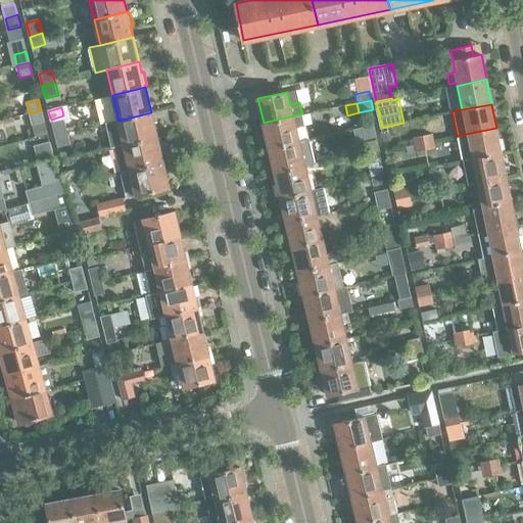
[(41,110),(30,113),(32,125),(44,122),(41,110)]
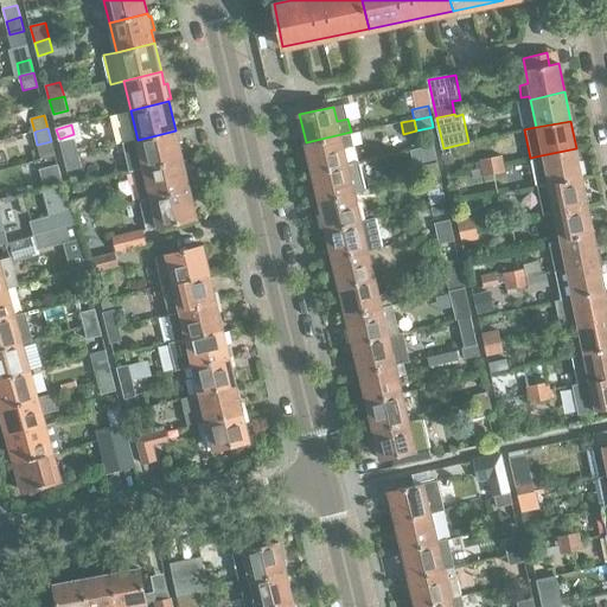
[(181,160),(176,131),(138,140),(145,170),(181,160)]
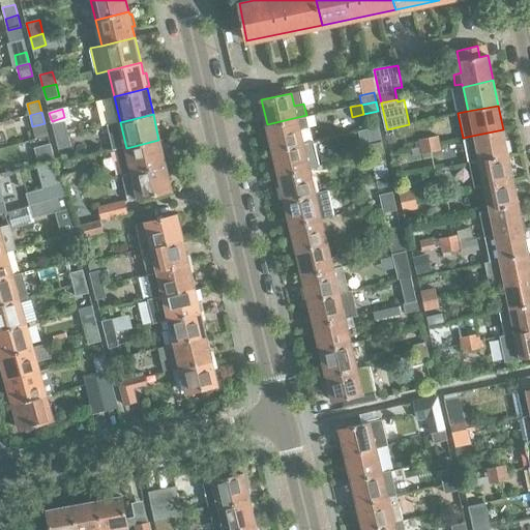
[(306,115),(267,124),(273,149),(304,142),(301,129),(310,127),(306,115)]
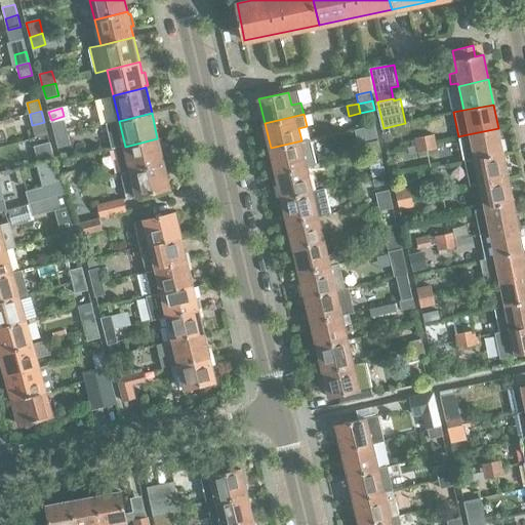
[(55,136),(69,133),(65,121),(52,124),(55,136)]
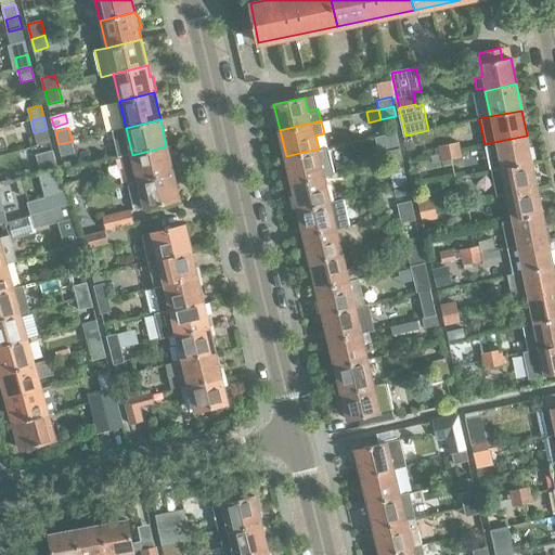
[(397,132),(386,136),(389,150),(400,146),(397,132)]
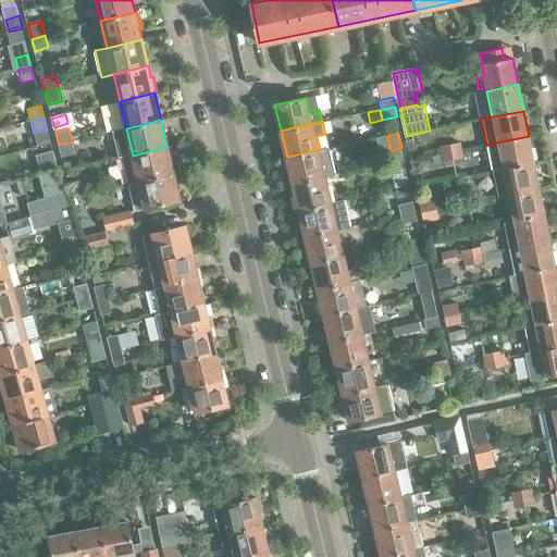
[(486,145),(492,170),(534,161),(529,136),(496,143),(486,145)]
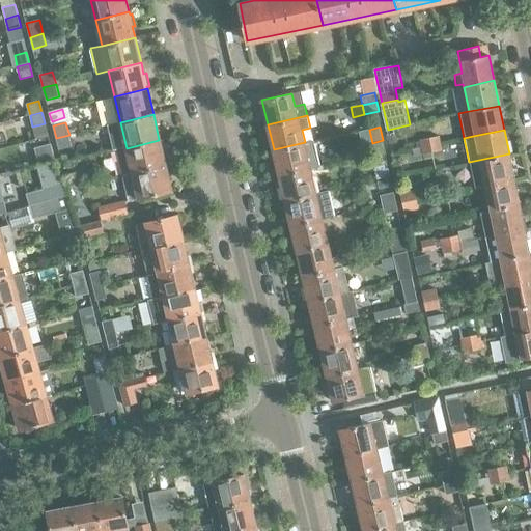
[(70,135),(56,138),(59,151),(73,147),(70,135)]
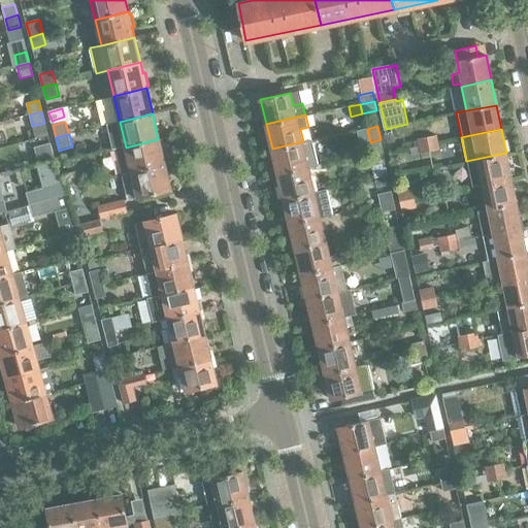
[(426,138),(428,153),(438,151),(435,136),(426,138)]
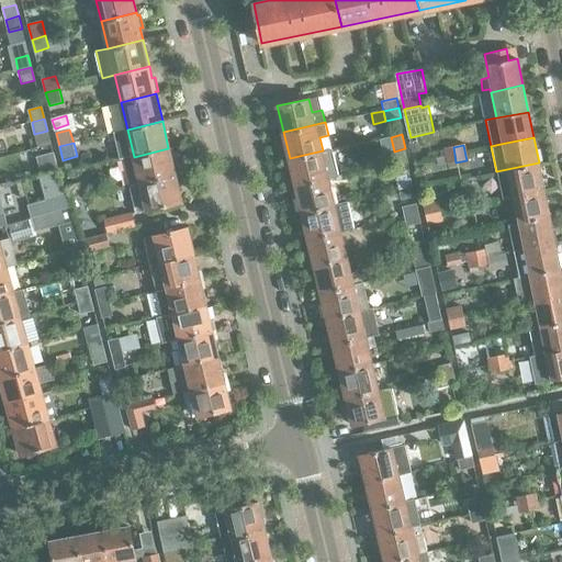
[(456,163),(453,147),(444,149),(447,164),(456,163)]
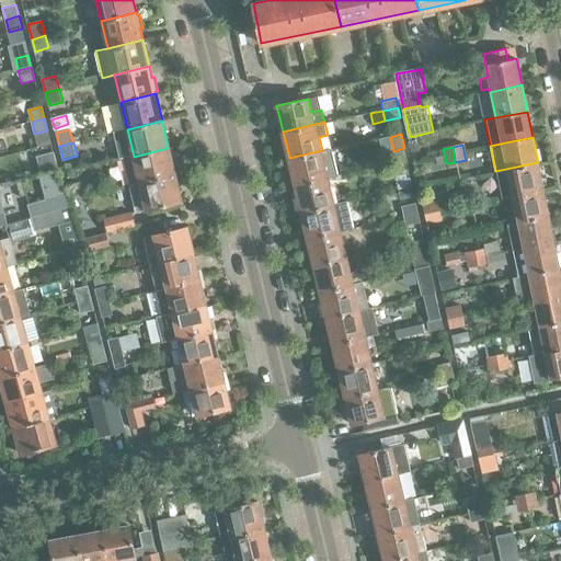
[(123,159),(129,186),(174,175),(172,163),(174,162),(171,148),(169,149),(168,148),(134,157),(123,159)]
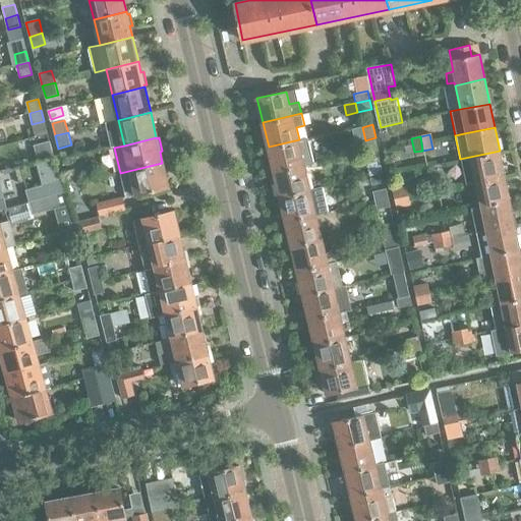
[(275,171),(304,164),(314,162),(308,137),(299,139),(269,147),(275,171)]
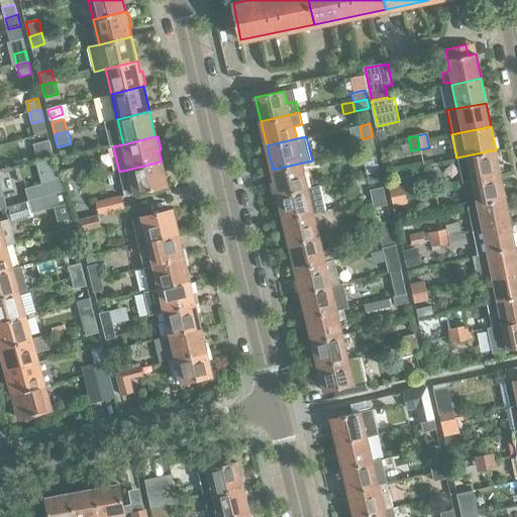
[(362,150),(375,147),(373,138),(359,141),(362,150)]
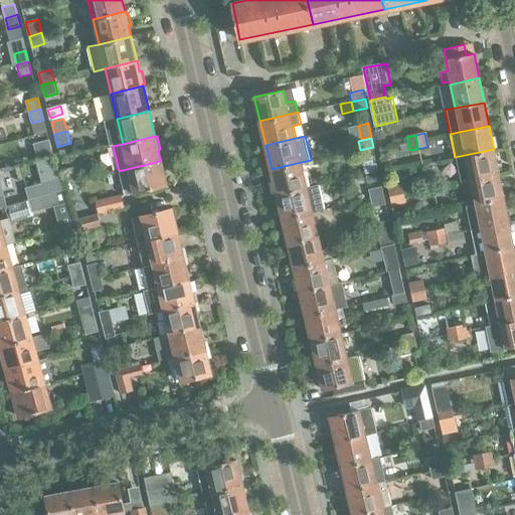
[(48,139),(33,144),(37,159),(52,155),(48,139)]
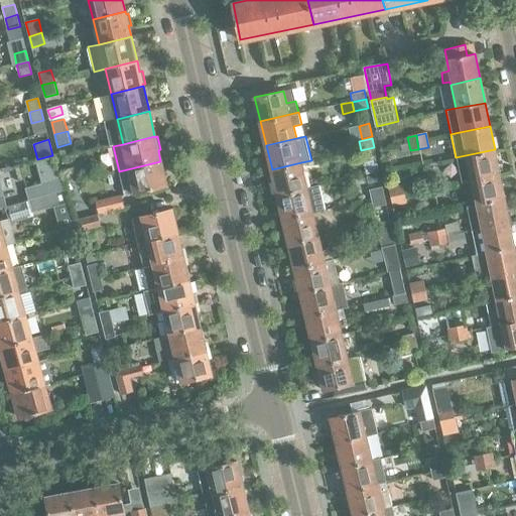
[(374,147),(361,150),(364,160),(377,157),(374,147)]
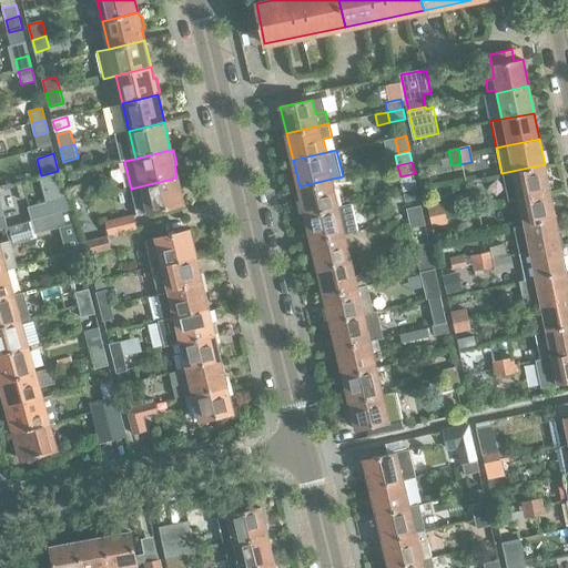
[(506,200),(507,199),(550,191),(545,164),(501,173),(506,200)]
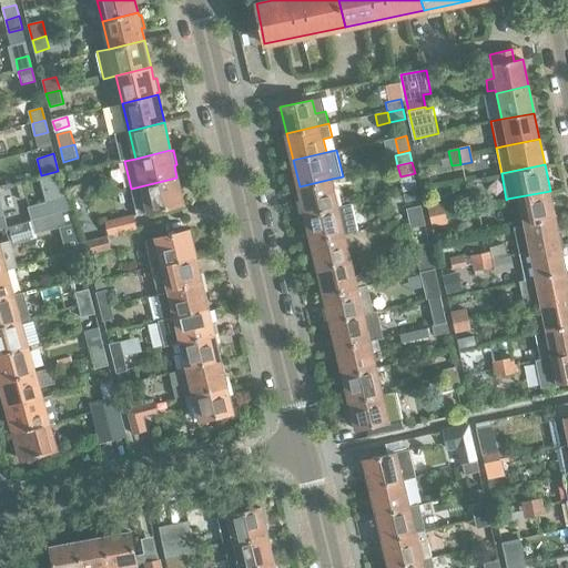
[(183,204),(176,178),(131,189),(138,215),(183,204)]
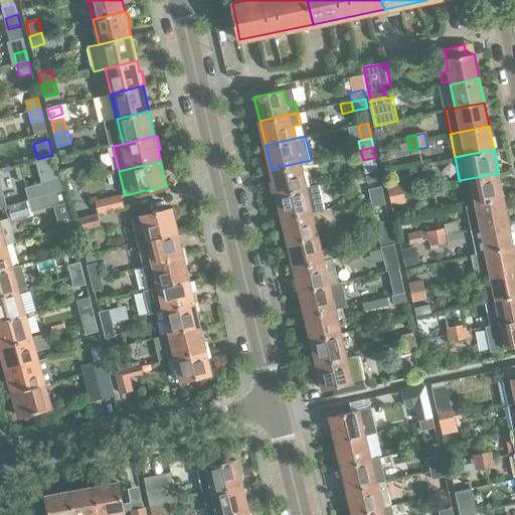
[(301,162),(272,169),(277,193),(307,187),(301,162)]
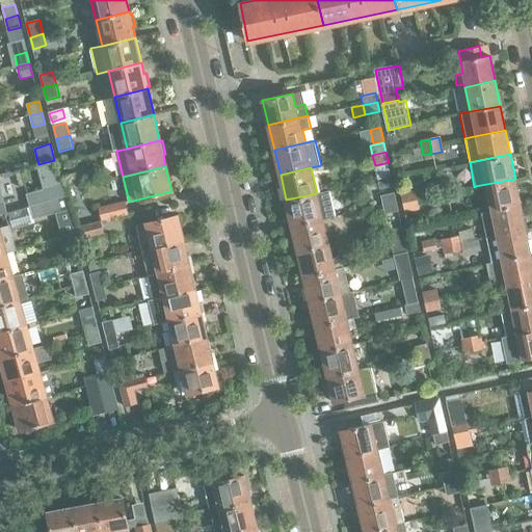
[(60,177),(62,184),(64,191),(80,187),(76,173),(60,177)]
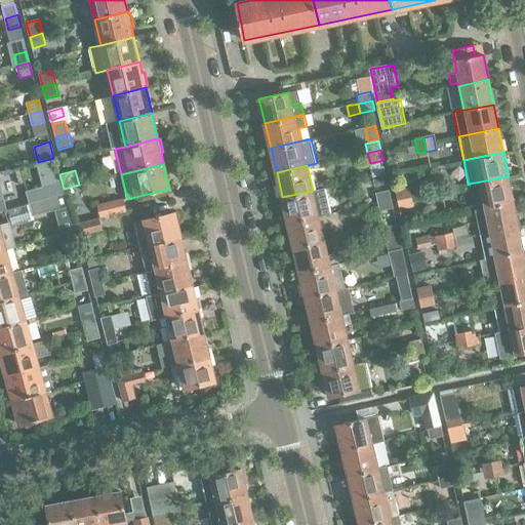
[(480,195),(483,209),(514,203),(509,176),(469,184),(472,196),(480,195)]
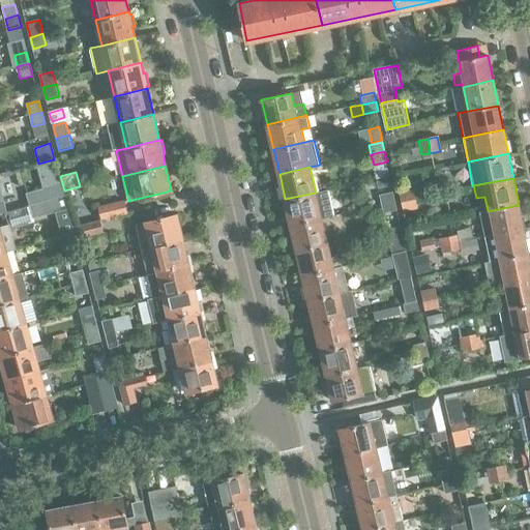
[(66,196),(64,190),(62,183),(26,193),(30,206),(66,196)]
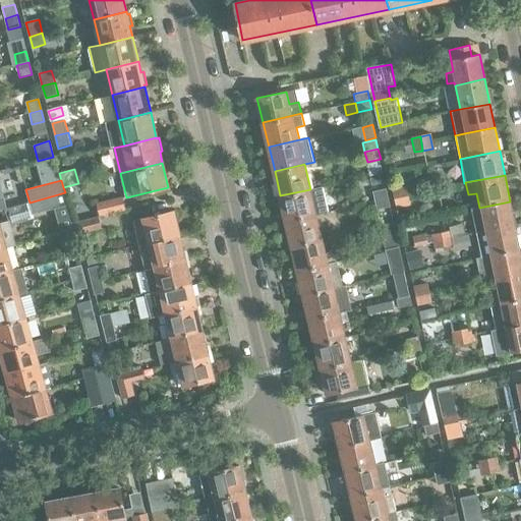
[(406,185),(392,188),(394,196),(408,193),(406,185)]
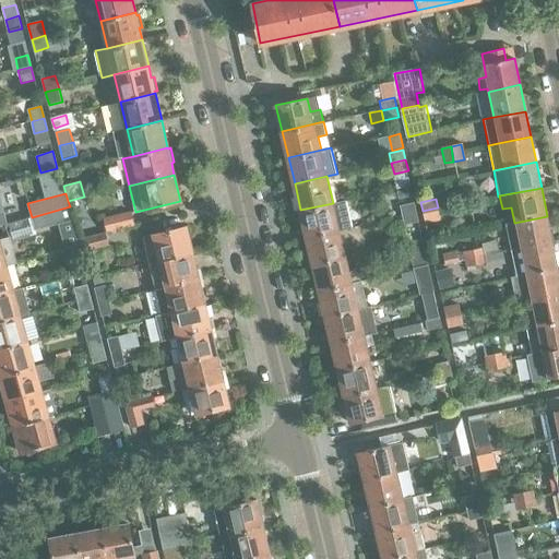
[(333,203),(300,210),(307,237),(340,229),(353,227),(347,201),(333,203)]
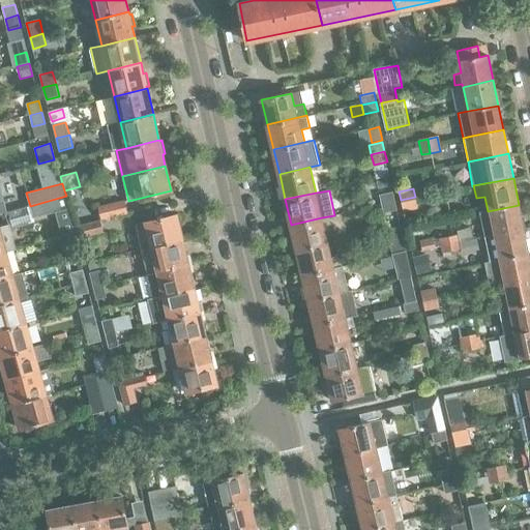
[(392,192),(379,195),(381,205),(394,202),(392,192)]
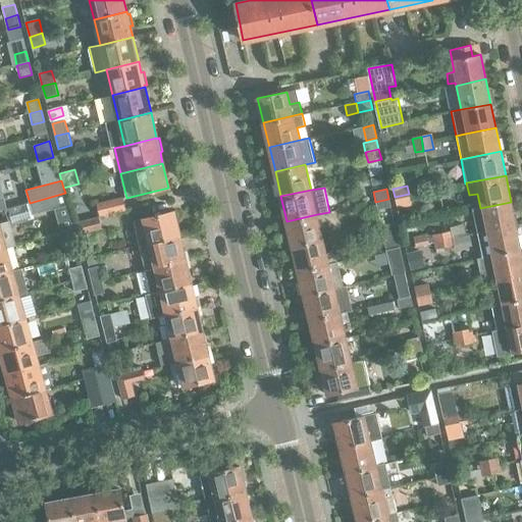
[(68,206),(65,193),(30,203),(33,216),(68,206)]
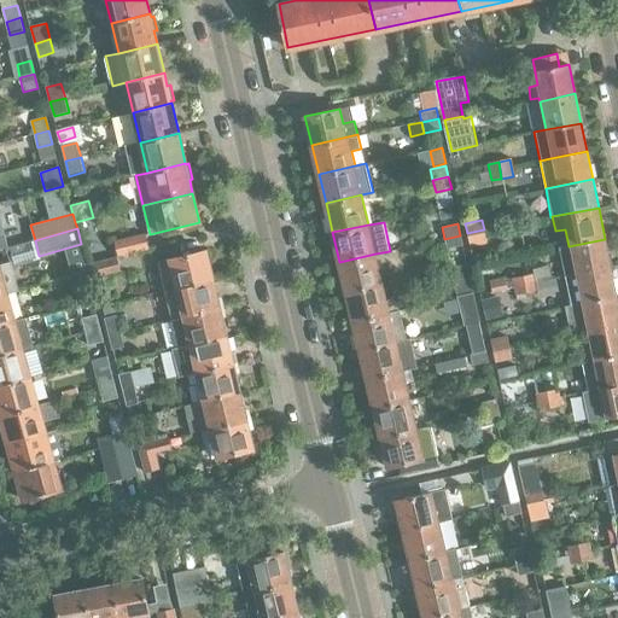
[(484,229),(467,233),(470,248),(487,244),(484,229)]
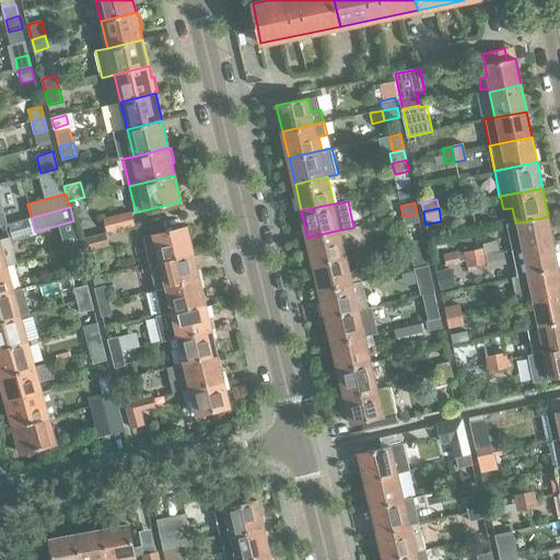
[(130,212),(104,218),(106,232),(133,225),(130,212)]
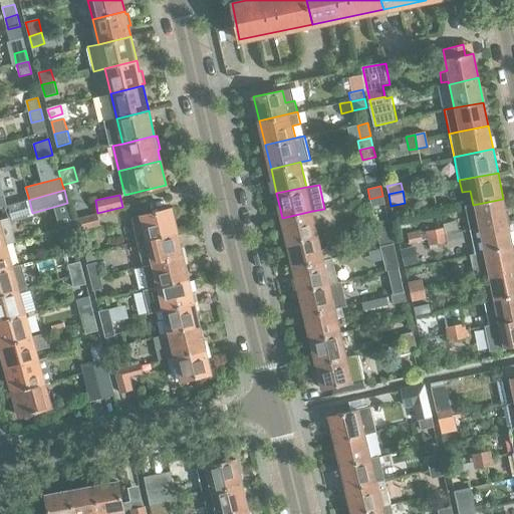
[(384,204),(382,196),(369,199),(371,207),(384,204)]
